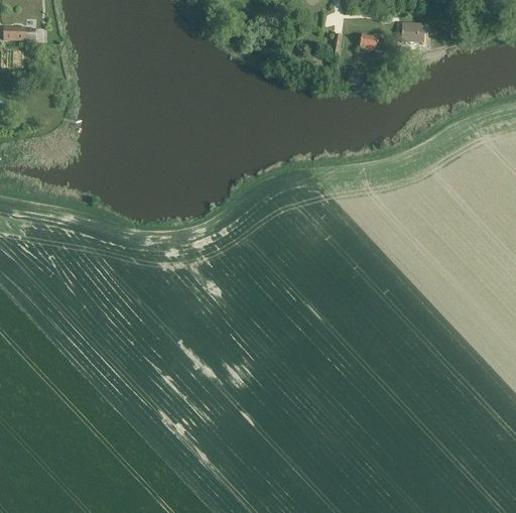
[(423,41),(424,23),(401,22),(401,40),(423,41)]
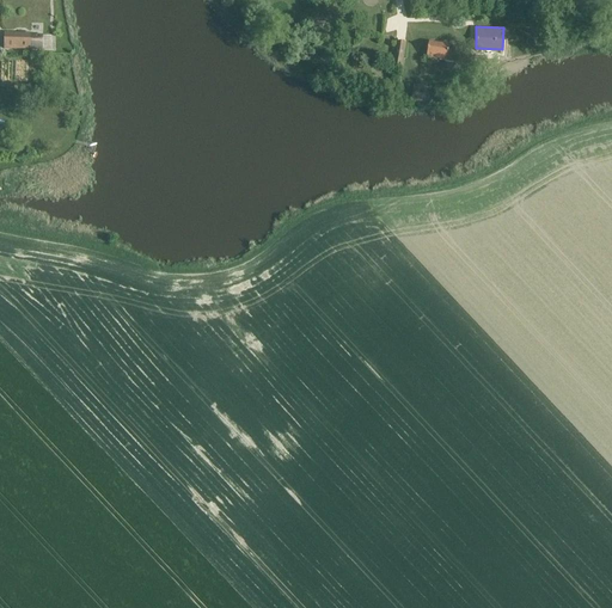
[(30,30),(4,30),(4,45),(30,47),(42,47),(42,31),(30,30)]
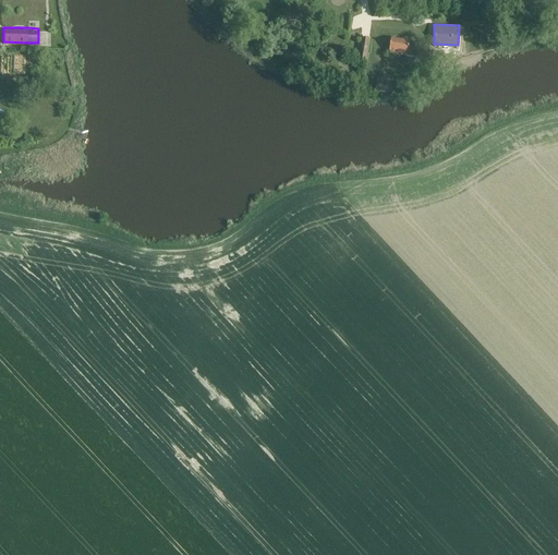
[(366,58),(370,37),(361,35),(358,56),(366,58)]
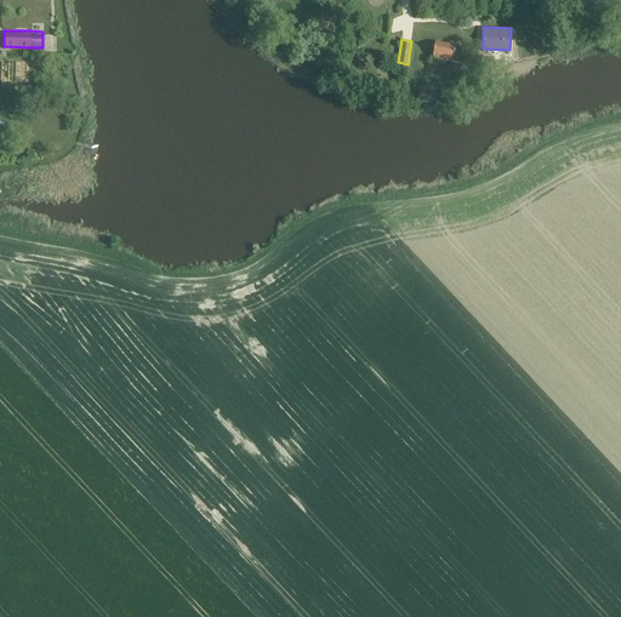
[(459,61),(461,45),(433,40),(431,56),(459,61)]
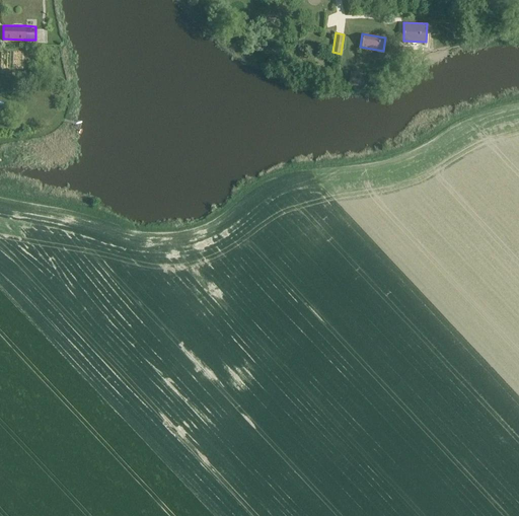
[(350,69),(349,83),(360,83),(361,70),(350,69)]
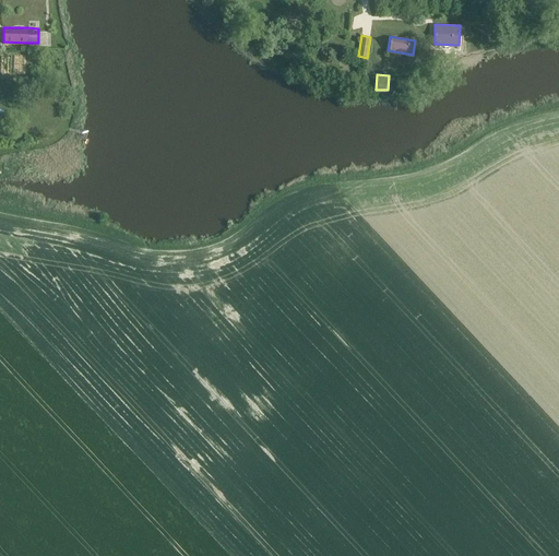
All buildings are outlined.
